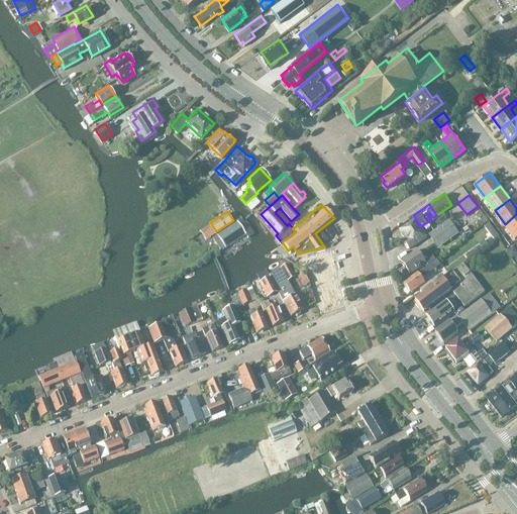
[(237,219),(217,233),(225,245),(245,232),(248,236),(253,232),(242,214),(236,218),(237,219)]
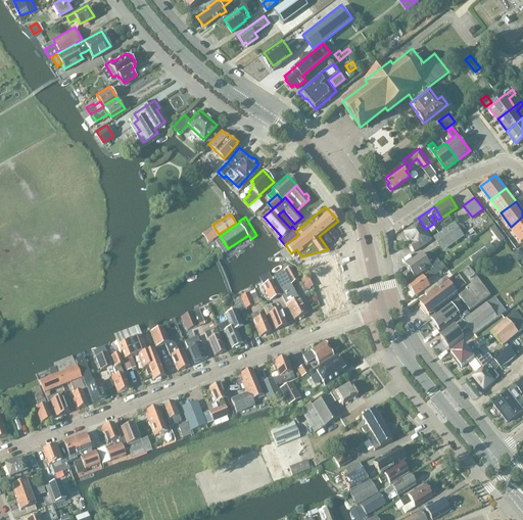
[(522,237),(522,217),(511,227),(520,240),(522,237)]
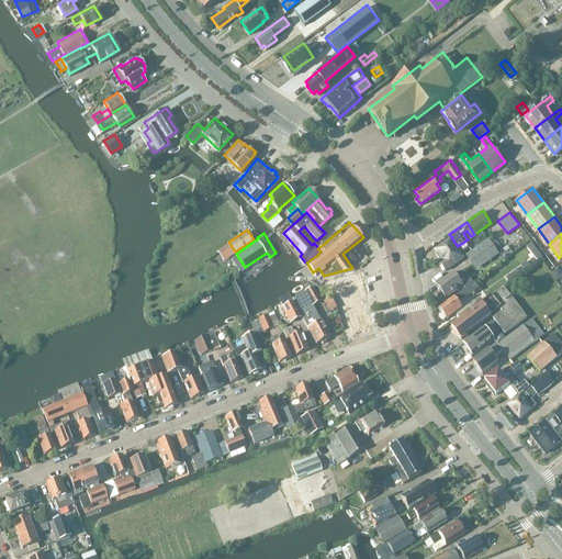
[(439,255),(440,256),(456,244),(450,236),(450,237),(435,248),(436,249),(436,252),(438,255),(439,255)]
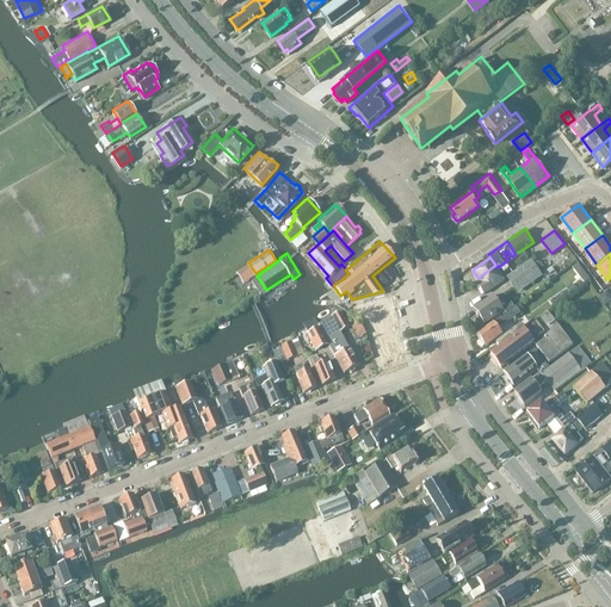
[(531,258),(507,276),(518,290),(542,273),(531,258)]
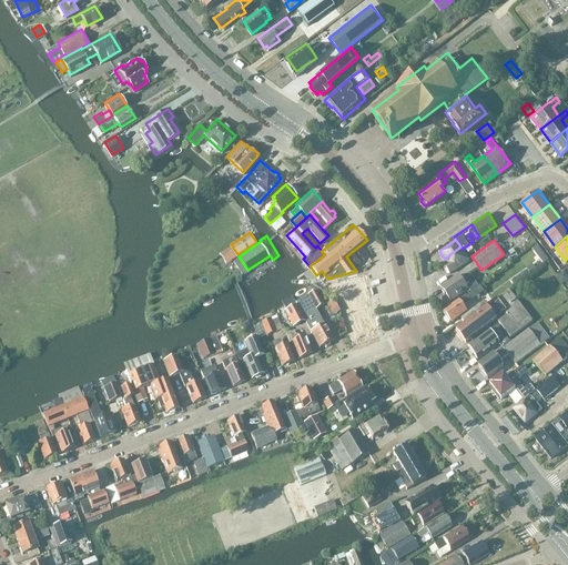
[(531,259),(539,253),(534,244),(526,249),(531,259)]
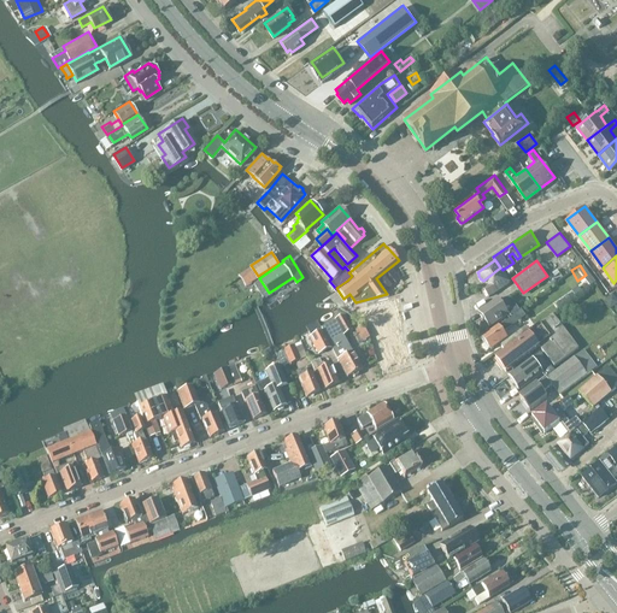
[(500,267),(483,281),(486,284),(483,287),(488,294),(510,280),(503,270),(500,267)]
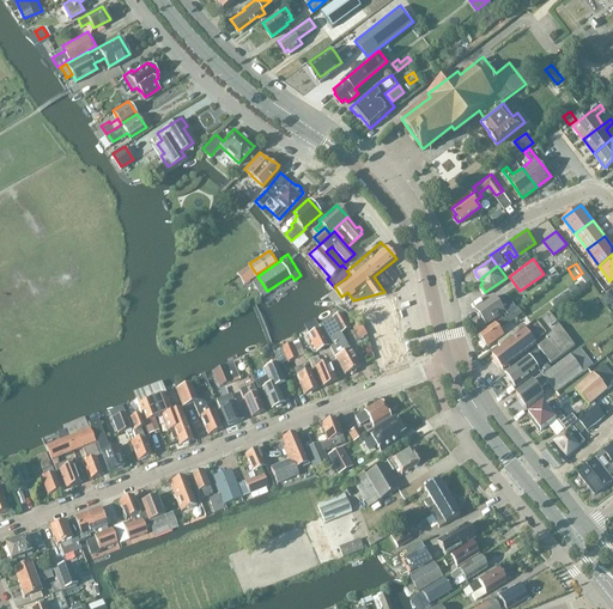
[(400,351),(405,349),(396,328),(392,330),(389,324),(398,322),(390,294),(386,296),(353,304),(356,312),(365,310),(370,329),(371,329),(372,338),(377,336),(384,357),(388,355),(389,357),(400,352),(400,351)]
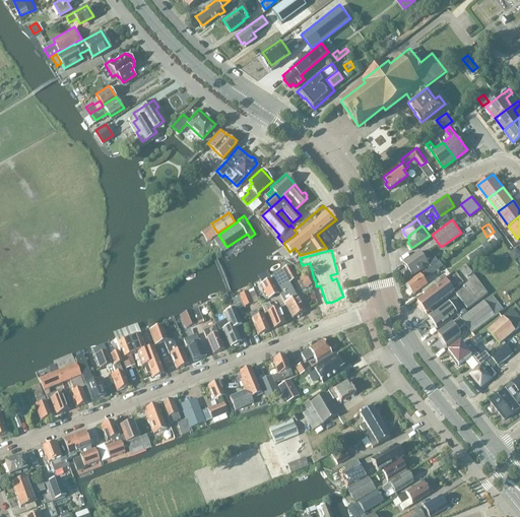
[(412,275),(429,263),(419,250),(403,262),(412,275)]
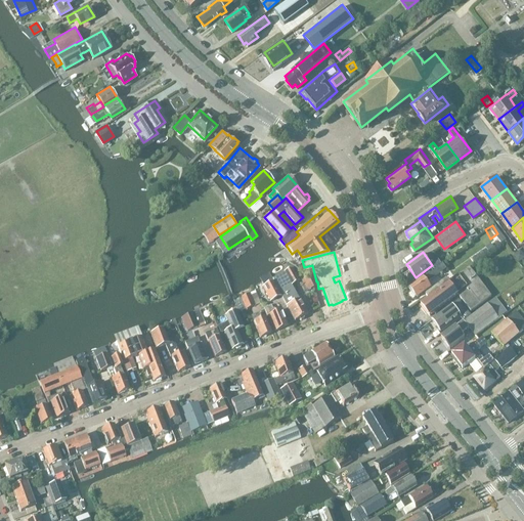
[(471,309),(491,294),(469,264),(448,279),(446,277),(426,294),(428,297),(421,302),(430,314),(457,293),(471,309)]
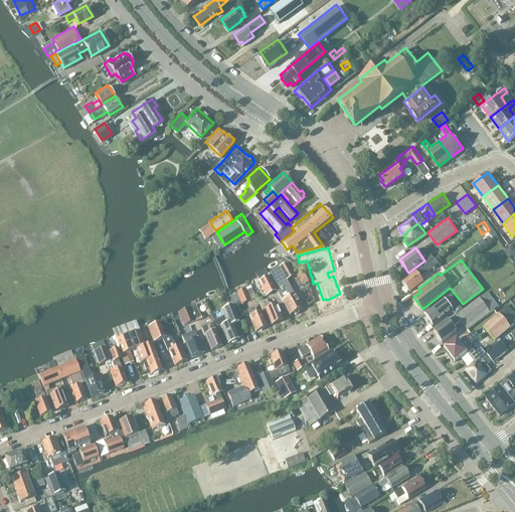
[(287,261),(268,272),(282,298),(290,313),(294,311),(294,312),(296,313),(299,311),(299,309),(299,308),(302,306),(294,291),(294,292),(286,278),(294,274),(287,261)]
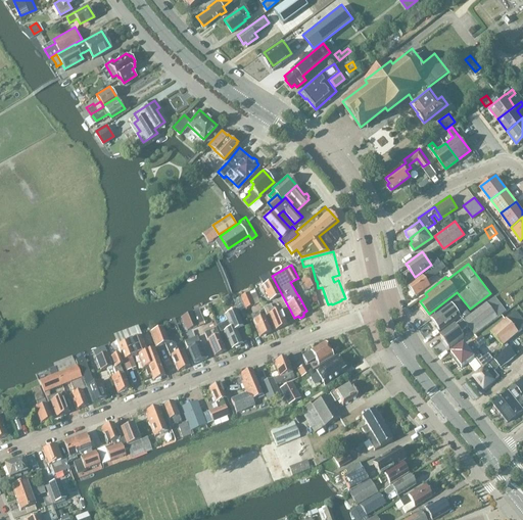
[(426,280),(439,271),(436,266),(409,285),(412,289),(411,290),(414,294),(415,293),(416,294),(430,285),(426,280)]
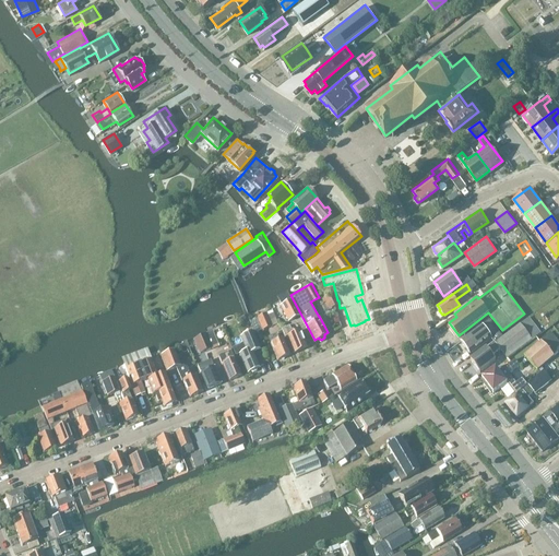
[(324,292),(328,302),(335,299),(331,290),(324,292)]
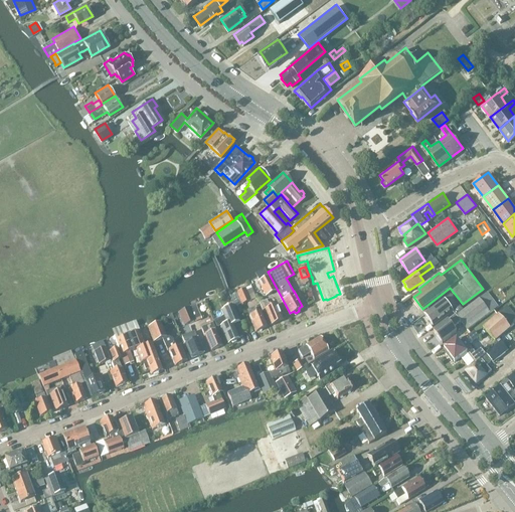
[(276,289),(269,275),(258,280),(266,294),(276,289)]
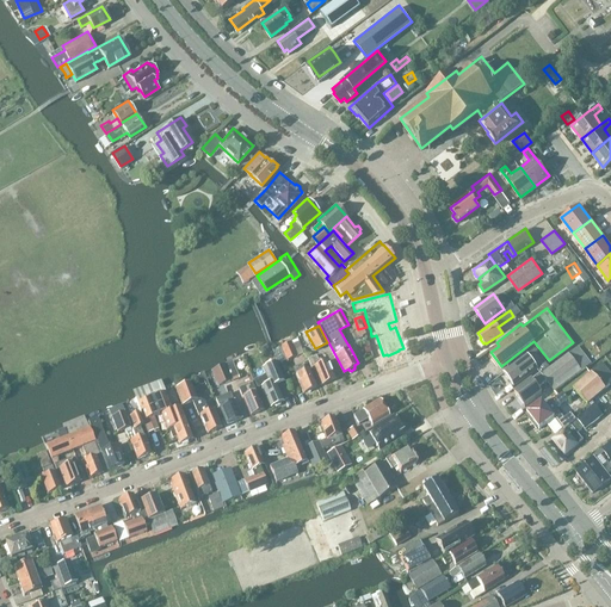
[(297,336),(290,339),(294,347),(301,345),(297,336)]
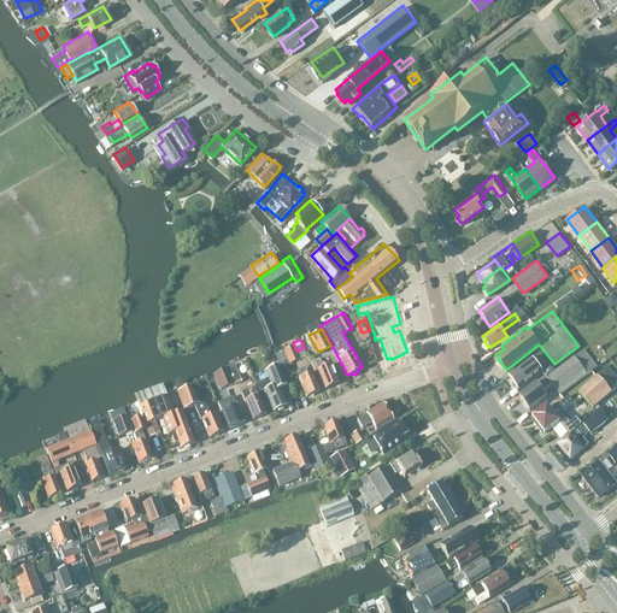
[(299,358),(293,342),(283,347),(289,361),(299,358)]
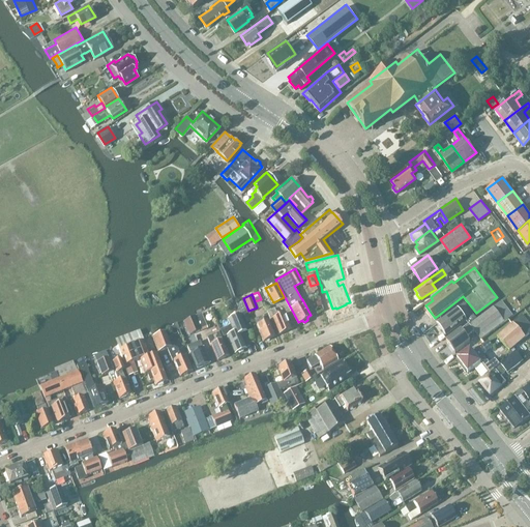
[(480,338),(512,314),(501,298),(469,323),(469,322),(462,328),(461,328),(446,340),(454,351),(470,340),(466,334),(474,329),(480,338)]
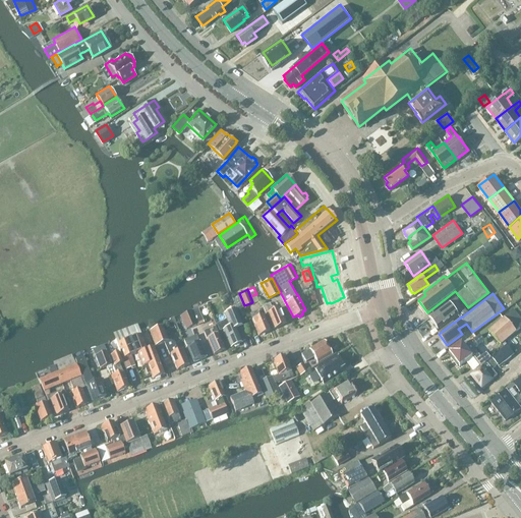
[(468,311),(459,299),(456,295),(429,315),(439,328),(458,312),(461,317),(468,311)]
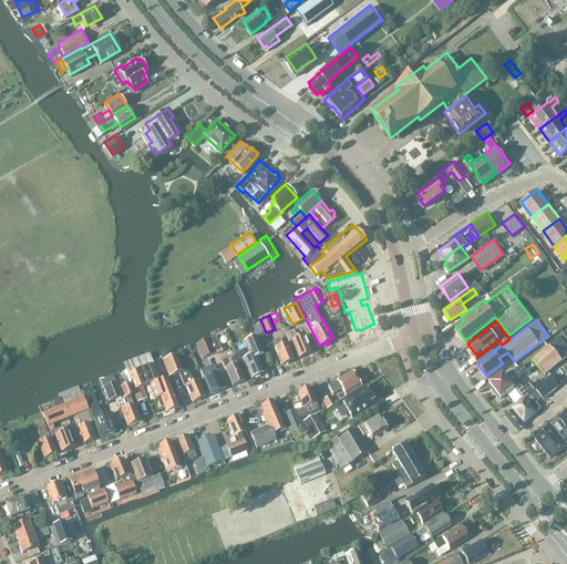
[(298,356),(311,350),(303,332),(296,336),(292,328),(286,331),(289,340),(290,339),(298,356)]
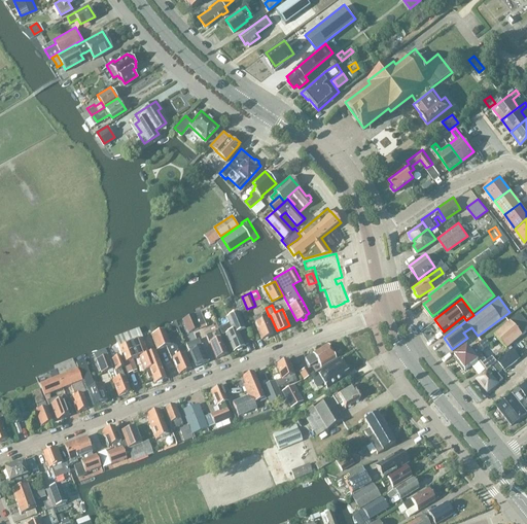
[(510,319),(494,333),(507,346),(526,328),(526,319),(519,310),(510,318),(510,319)]
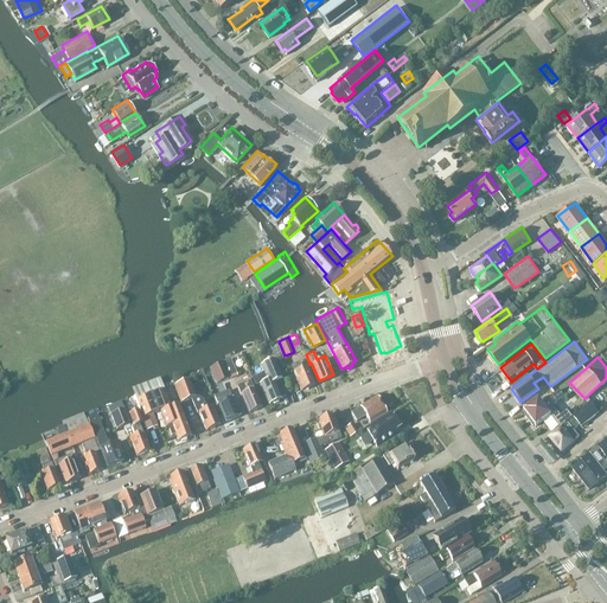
[(230,358),(223,360),(230,376),(236,373),(230,358)]
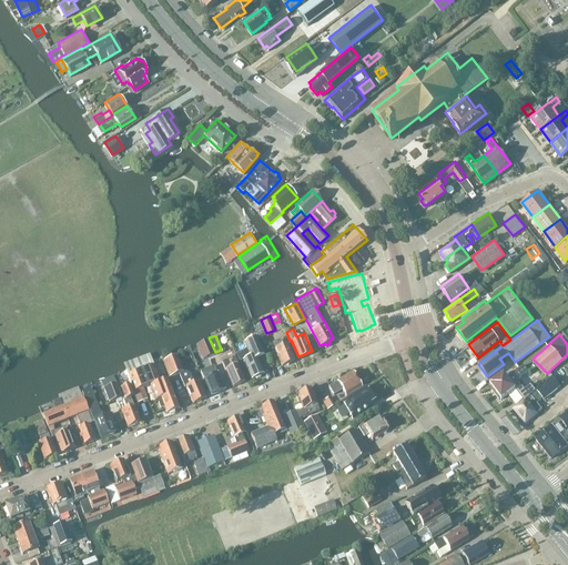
[(239,359),(243,357),(251,376),(255,375),(255,376),(260,374),(260,373),(264,371),(257,356),(265,353),(257,335),(245,341),(247,346),(235,351),(239,359)]
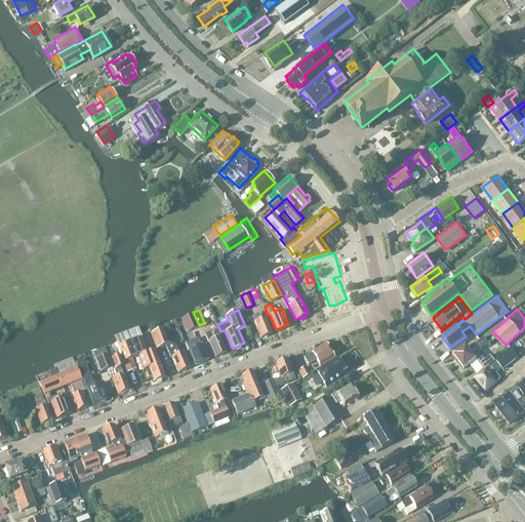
[(251,315),(260,336),(264,334),(267,335),(268,332),(272,331),(266,316),(261,317),(259,312),(251,315)]
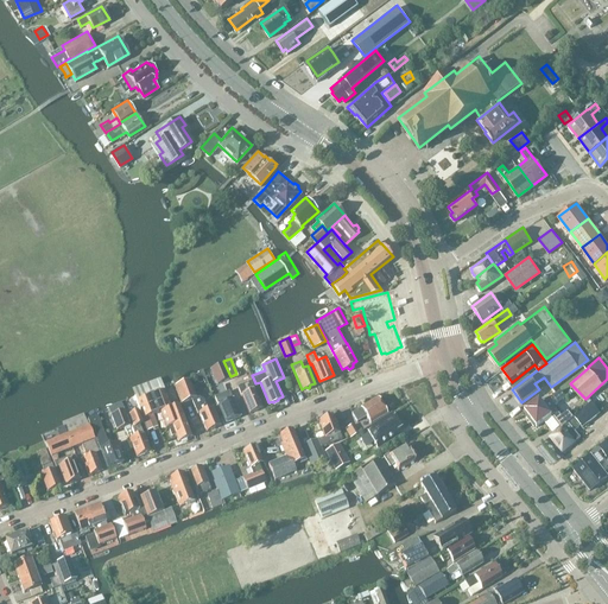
[(220,380),(229,375),(225,366),(223,362),(214,367),(220,380)]
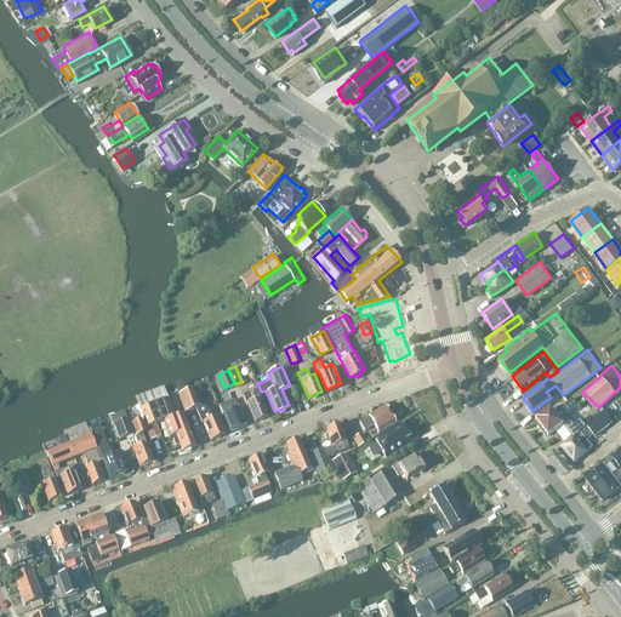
[(243,393),(244,396),(254,420),(267,415),(260,396),(261,396),(256,387),(243,393)]
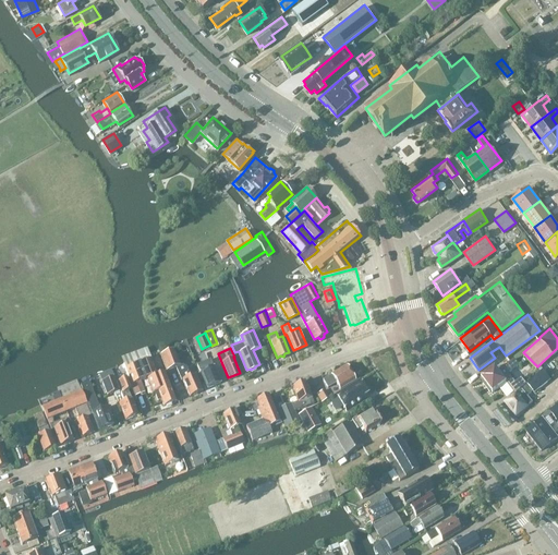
[(172,349),(160,354),(166,370),(177,365),(178,368),(177,368),(181,378),(182,377),(190,394),(202,388),(195,372),(190,374),(186,365),(181,363),(179,364),(172,349)]
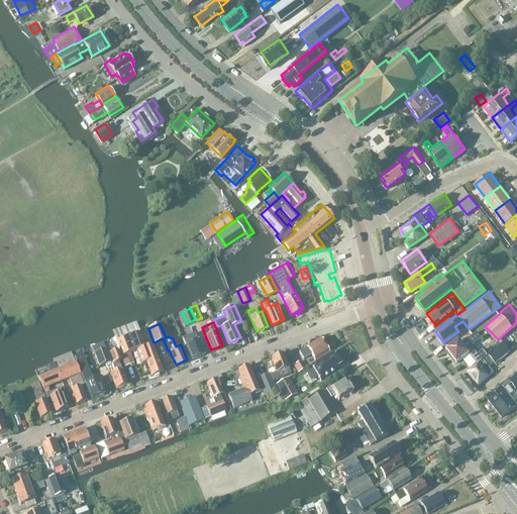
[(240,327),(242,333),(251,331),(250,325),(240,327)]
